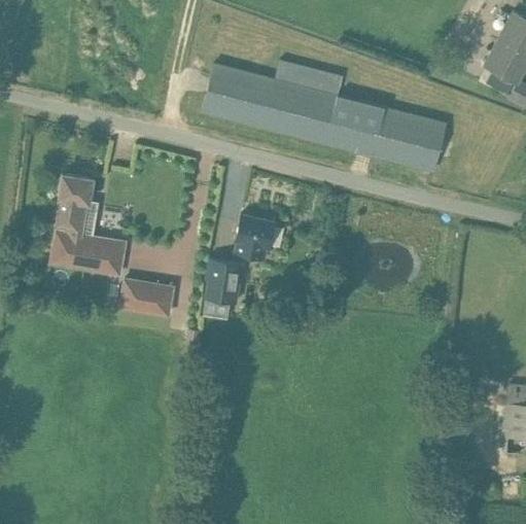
[(517,84),(525,66),(525,18),(514,12),(484,66),(492,71),(514,82),(517,84)]
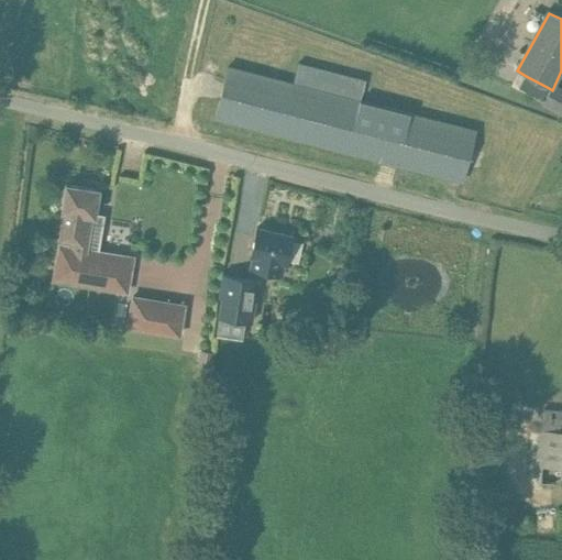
[(463,184),(476,132),(361,103),(366,81),(299,65),(294,86),(229,69),(216,121),(463,184)]
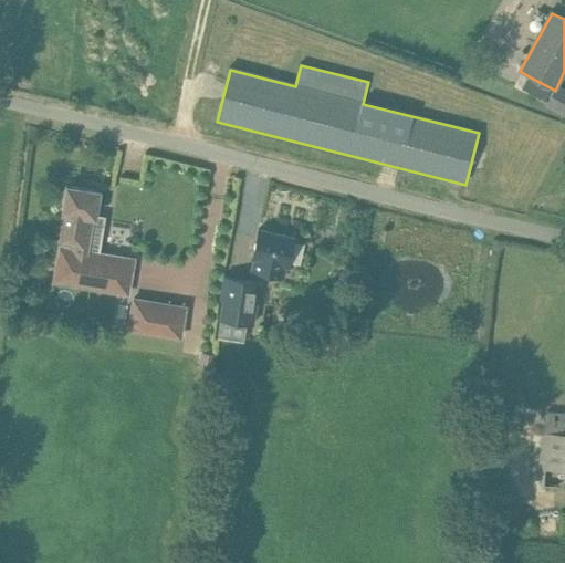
[(529,76),(522,90),(545,102),(552,89),(529,76)]
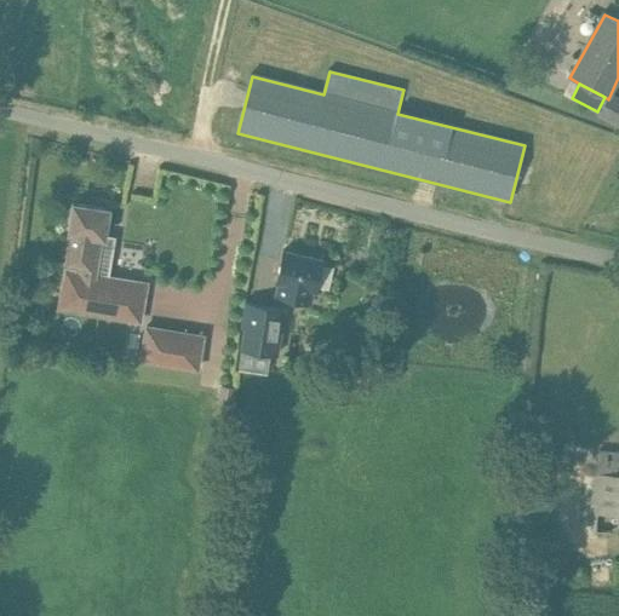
[(618,99),(611,96),(599,119),(618,128),(618,99)]
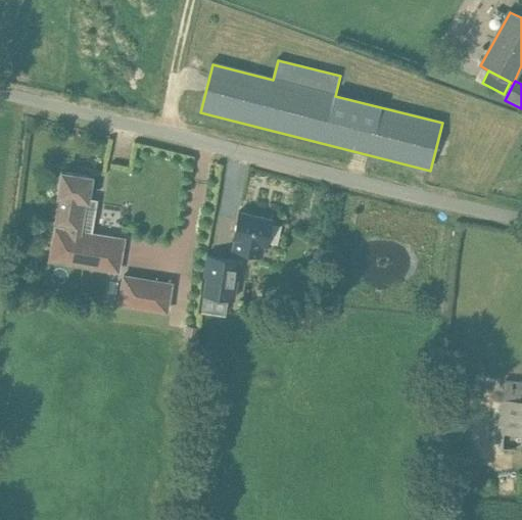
[(92,179),(62,174),(55,225),(63,226),(62,230),(55,229),(49,263),(119,275),(125,241),(81,234),(82,227),(81,227),(84,201),(88,202),(92,179)]
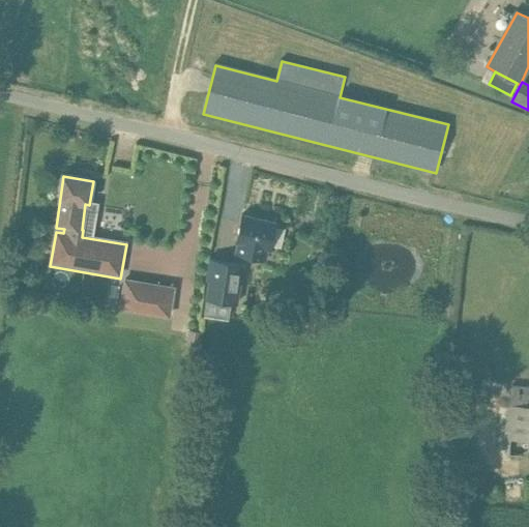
[(275,225),(242,217),(236,242),(241,243),(238,257),(264,262),(267,249),(269,250),(275,225)]
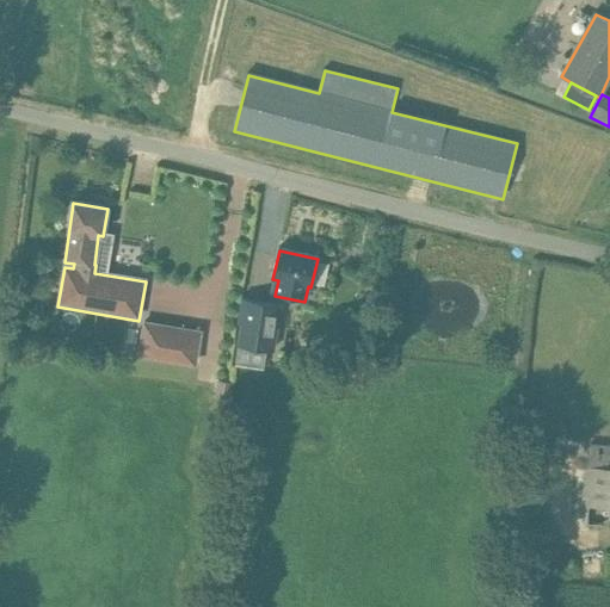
[(271,304),(244,301),(241,316),(240,324),(242,326),(239,347),(236,366),(240,366),(264,371),(264,366),(266,351),(273,352),(277,329),(273,328),(267,328),(270,309),(271,304)]
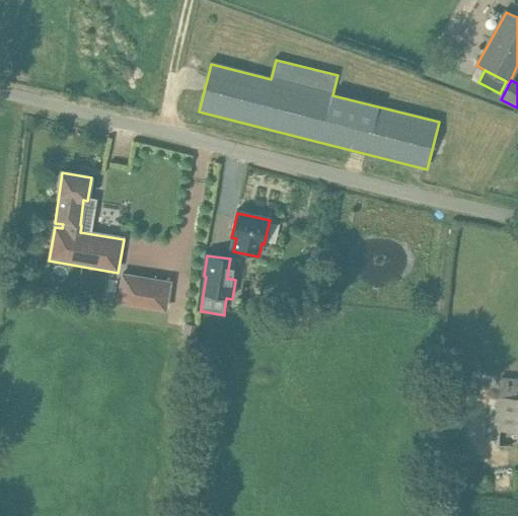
[(120,304),(164,311),(168,282),(124,276),(120,304)]
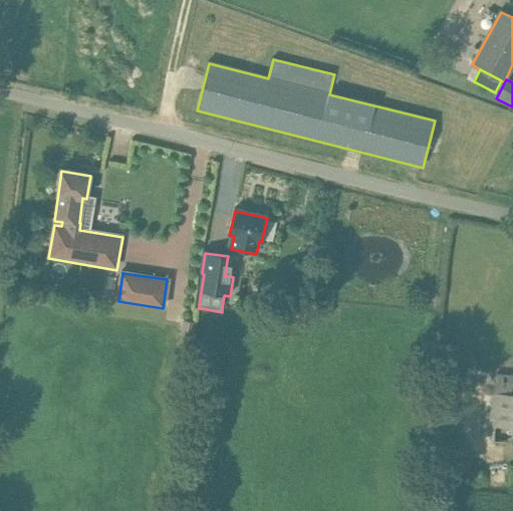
[(321,298),(320,313),(333,313),(333,299),(321,298)]
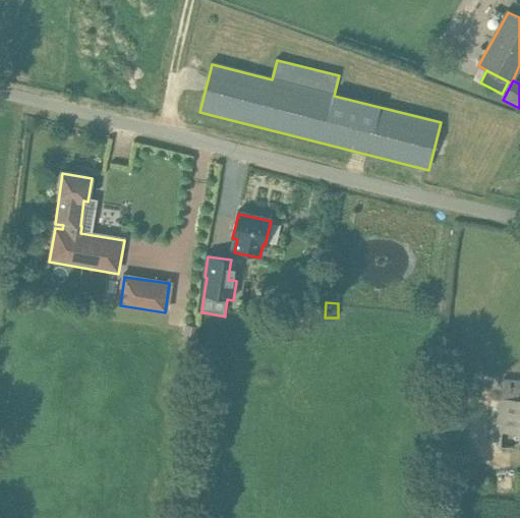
[(186,326),(184,338),(196,339),(198,328),(186,326)]
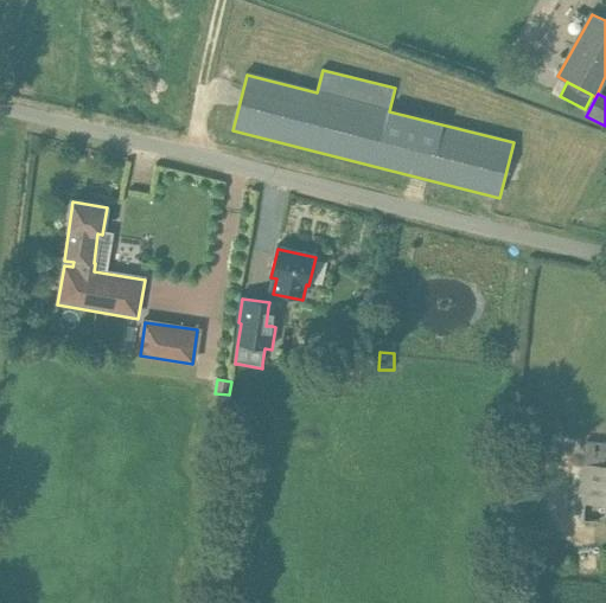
[(605,443),(586,443),(585,464),(584,464),(580,523),(605,524),(605,443)]
